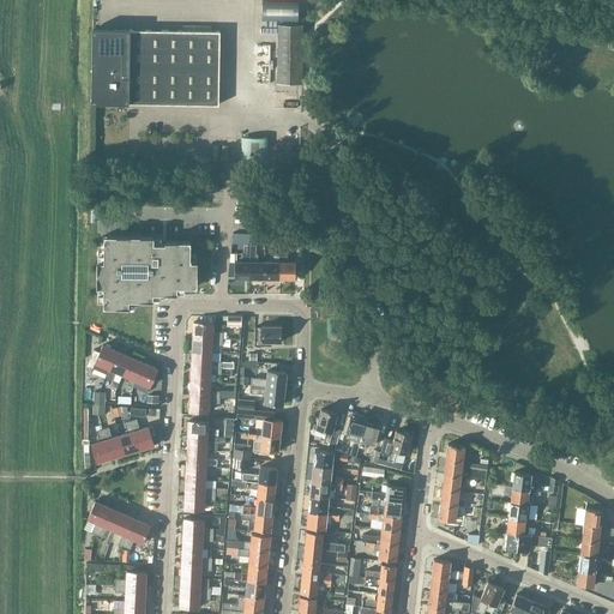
[(262,0),(262,19),(298,20),(298,1),(262,0)]
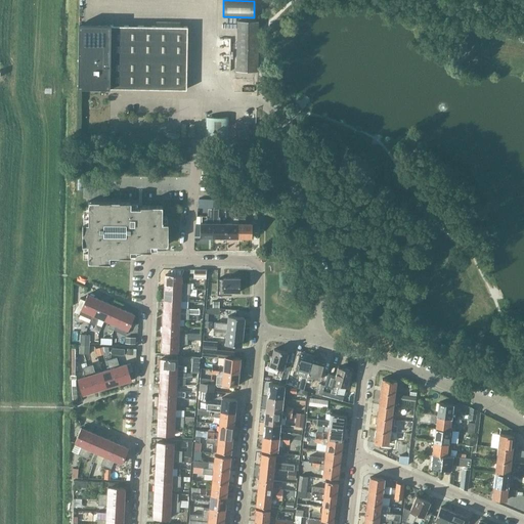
[(259,22),(258,22),(236,20),(235,71),(258,72),(259,22)]
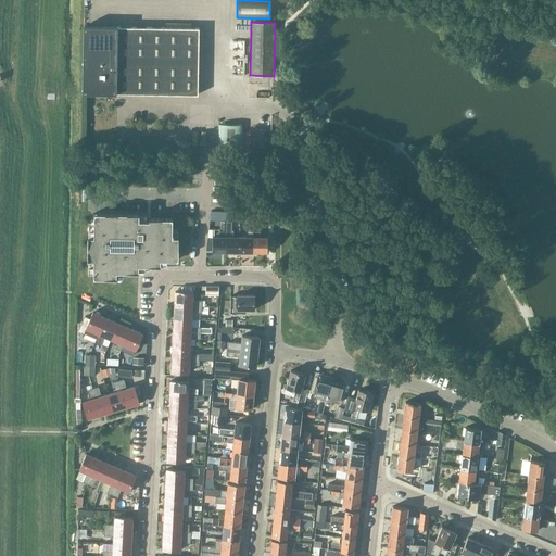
[(199,28),(84,26),(83,26),(81,92),(83,92),(198,95),(199,28)]
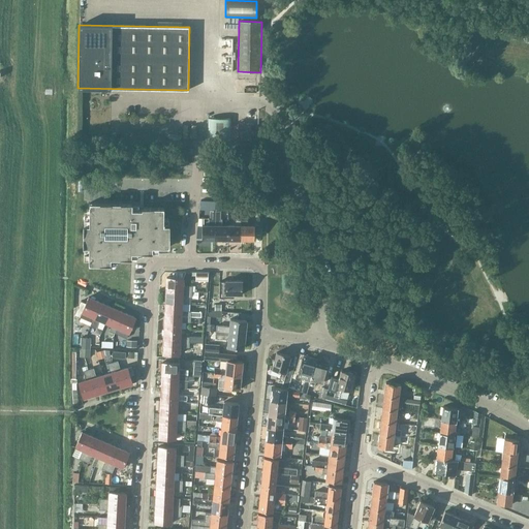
[(208,118),(208,138),(230,139),(230,119),(208,118)]
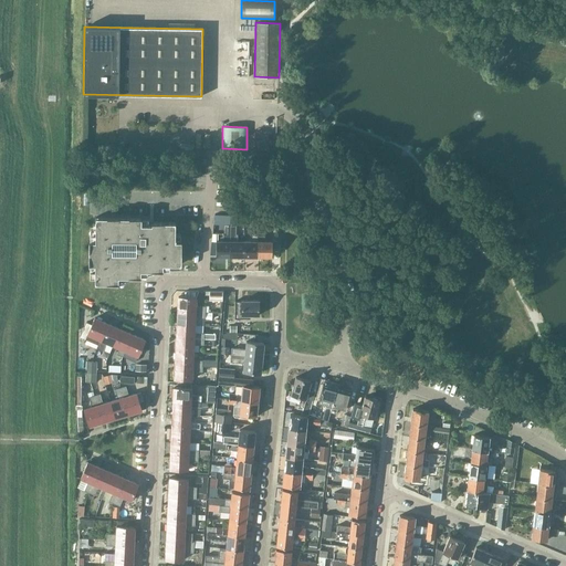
[(255,132),(255,149),(268,150),(269,132),(255,132)]
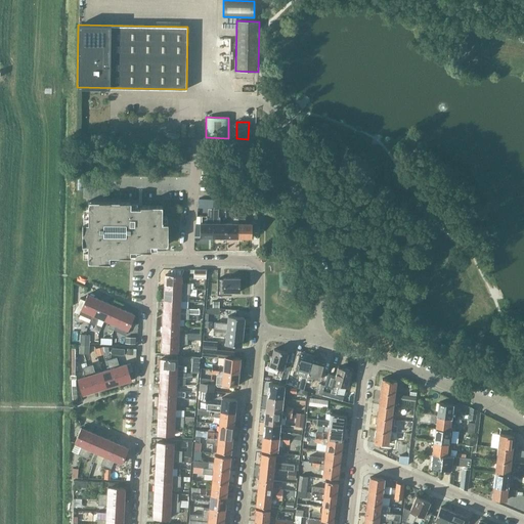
[(130,250),(130,244),(167,245),(168,223),(162,223),(162,206),(141,206),(140,206),(140,208),(136,208),(136,203),(130,203),(130,202),(88,201),(88,207),(88,223),(82,223),(82,245),(88,245),(87,262),(108,262),(108,261),(110,256),(116,256),(130,256),(130,250)]
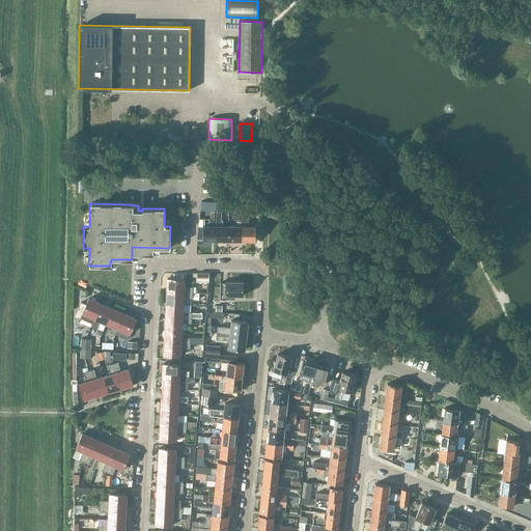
[(202,241),(216,241),(216,226),(216,212),(212,212),(211,212),(211,220),(208,220),(208,226),(202,226),(202,241)]
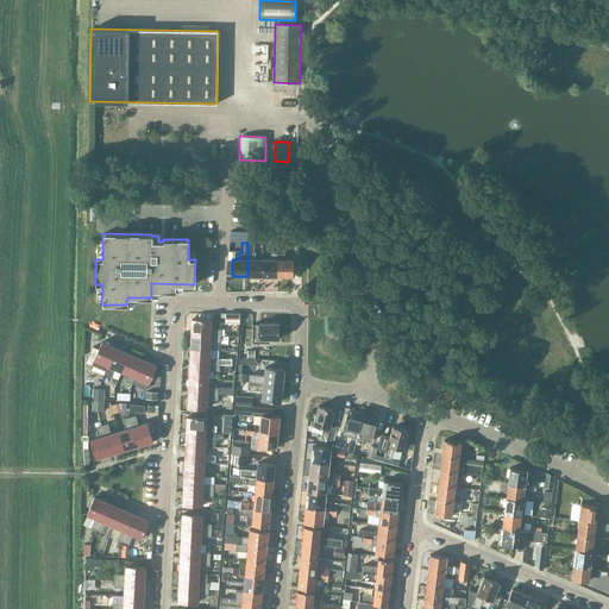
[(248,259),(248,276),(262,276),(262,259),(255,259),(255,252),(253,252),(253,243),(248,243),(248,259)]
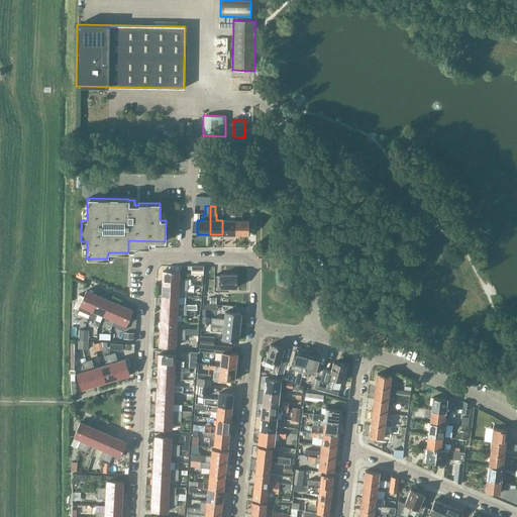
[(222,220),(222,234),(235,234),(235,220),(235,206),(229,206),(229,220),(222,220)]
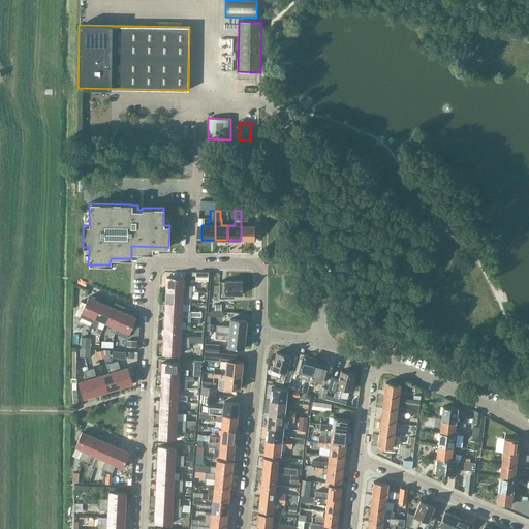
[(241,240),(254,240),(254,232),(254,225),(247,225),(247,211),(246,211),(242,211),(241,211),(241,225),(241,240)]
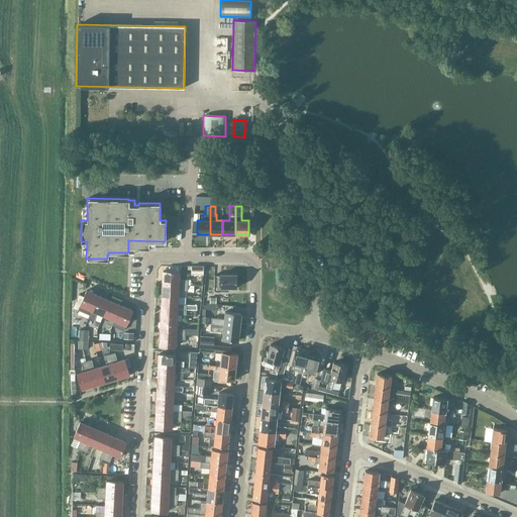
[(163,271),(163,284),(187,285),(188,279),(179,279),(179,272),(182,266),(168,266),(168,272),(163,271)]
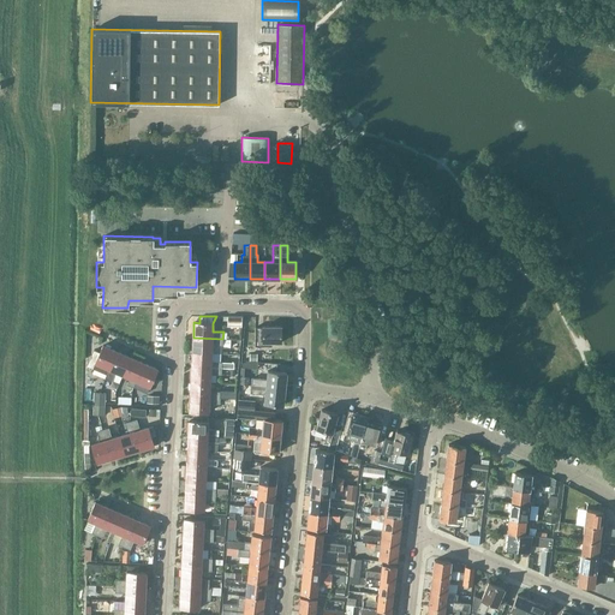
[(242,316),(227,316),(227,320),(227,327),(242,327),(242,316)]
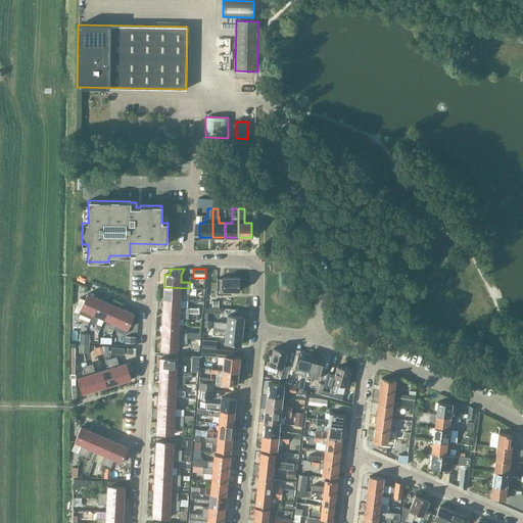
[(230,291),(239,291),(239,277),(224,277),(224,278),(217,278),(217,294),(230,294),(230,291)]
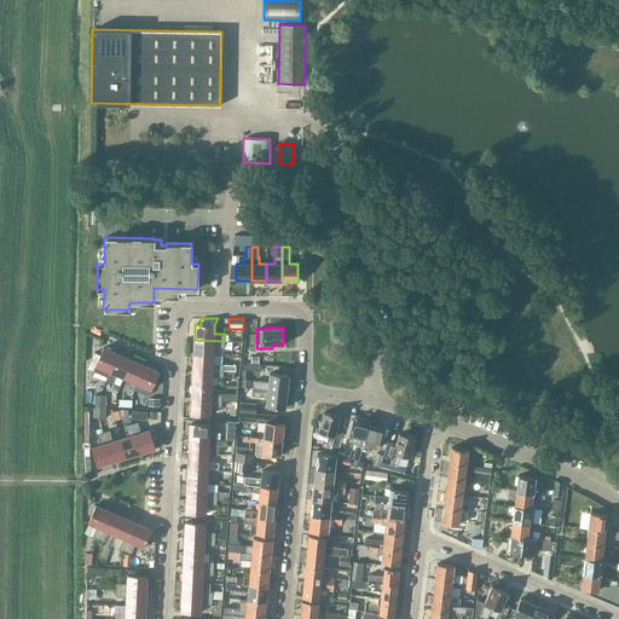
[(194,340),(194,354),(213,356),(213,347),(224,348),(224,341),(194,340)]
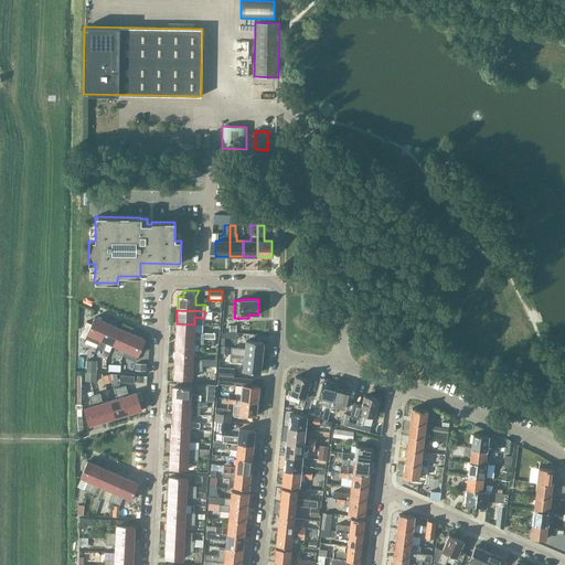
[(87,333),(85,339),(97,344),(107,323),(94,318),(92,323),(87,333)]
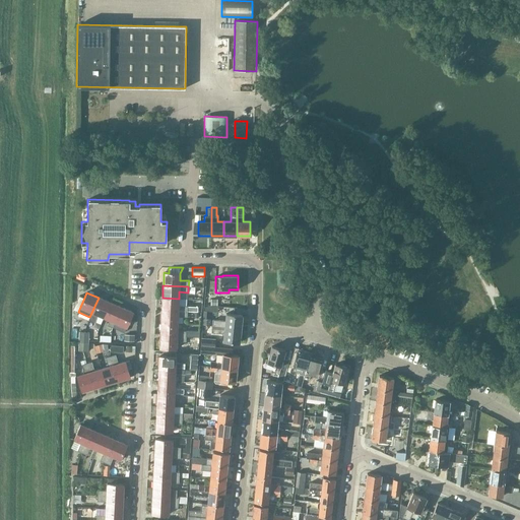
[(79,296),(73,309),(78,312),(80,307),(84,298),(79,296)]
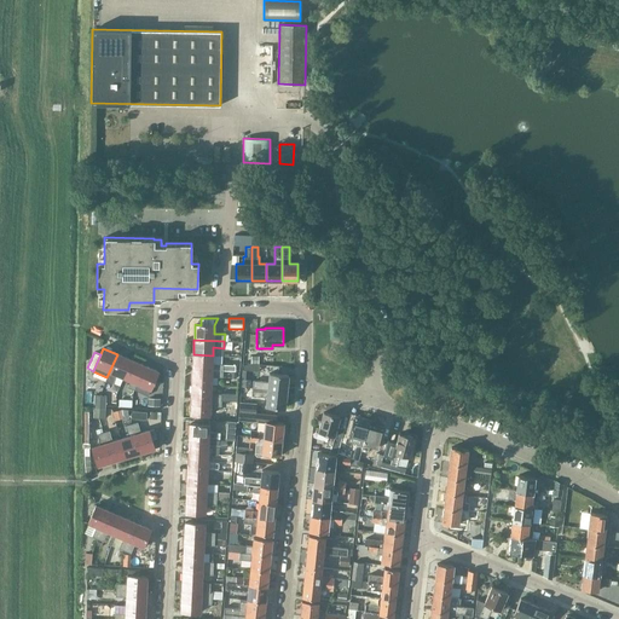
[(111,385),(116,375),(123,377),(131,359),(117,354),(106,377),(105,382),(111,385)]
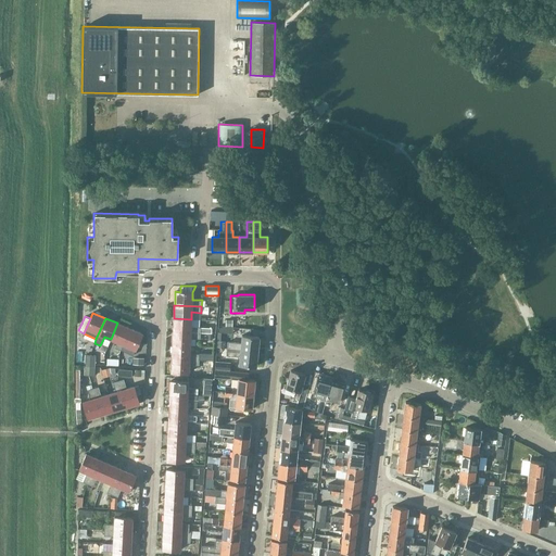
[(174,318),(173,331),(200,333),(200,327),(190,327),(191,319),(174,318)]
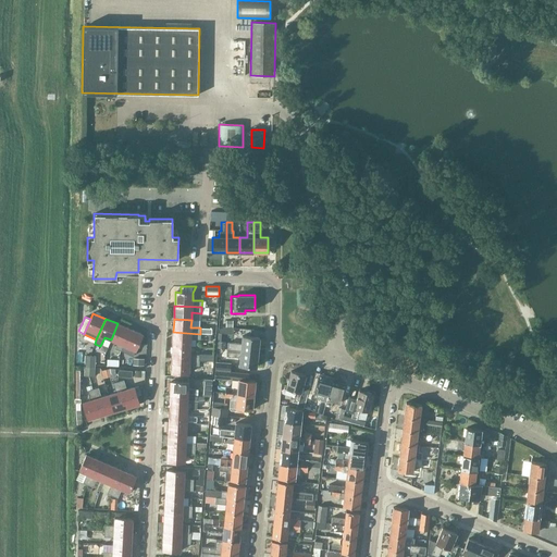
[(130,329),(118,323),(111,339),(118,343),(114,348),(120,350),(123,345),(130,329)]
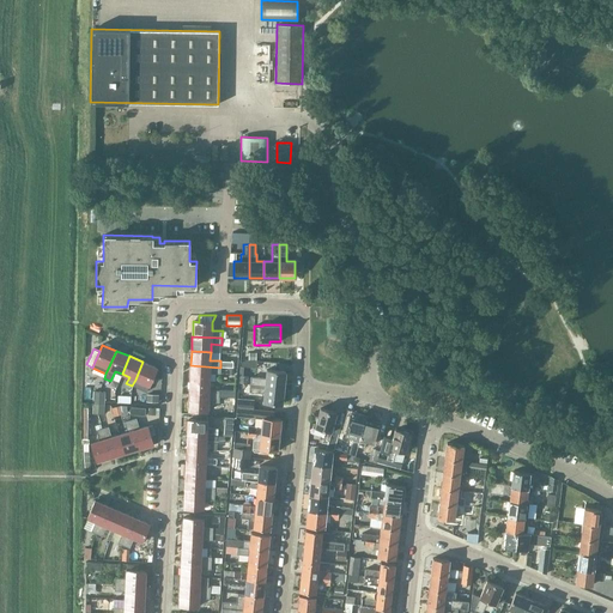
[(135,380),(132,386),(146,392),(149,386),(156,368),(143,362),(135,380)]
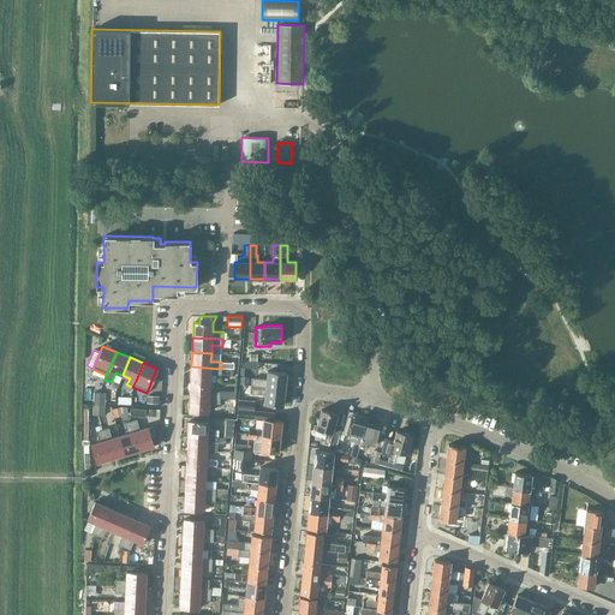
[(221,369),(191,366),(191,382),(209,382),(210,375),(221,375),(221,369)]
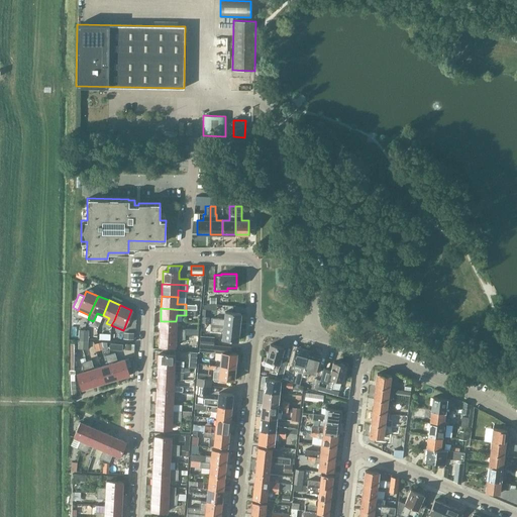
[(211,317),(211,324),(239,327),(241,313),(225,311),(224,319),(211,317)]
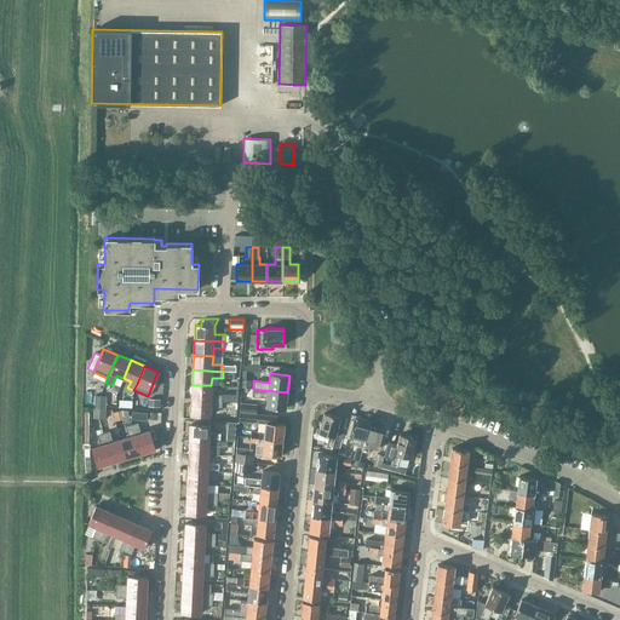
[(193,385),(191,400),(222,401),(222,400),(222,395),(211,394),(211,385),(193,385)]
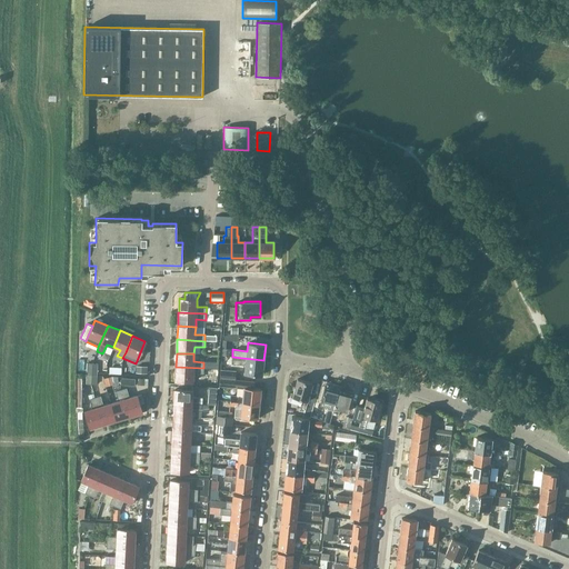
[(263,360),(232,357),(231,363),(245,365),(245,372),(262,375),(263,360)]
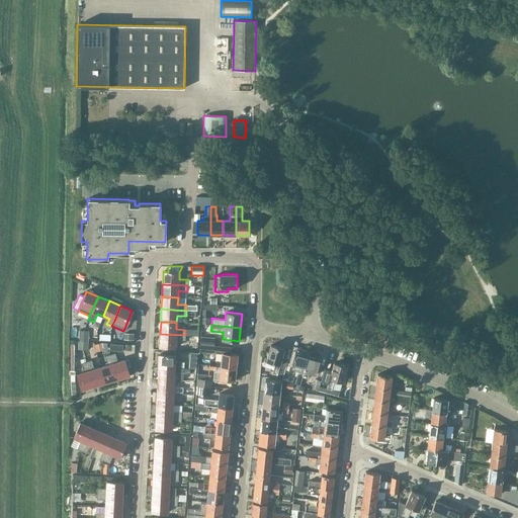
[(185,335),(160,334),(159,346),(175,347),(176,340),(185,340),(185,335)]
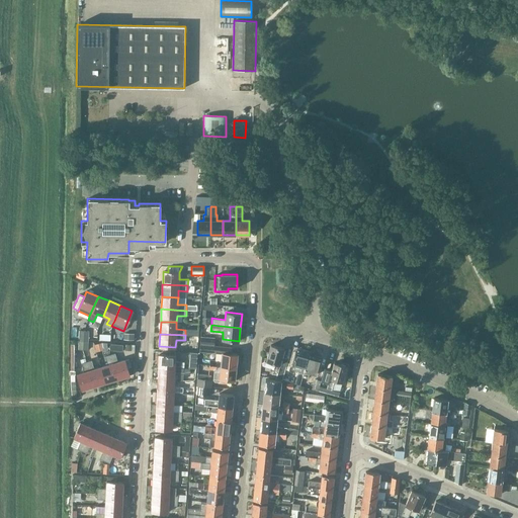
[(200,345),(214,346),(214,338),(200,337),(200,345)]
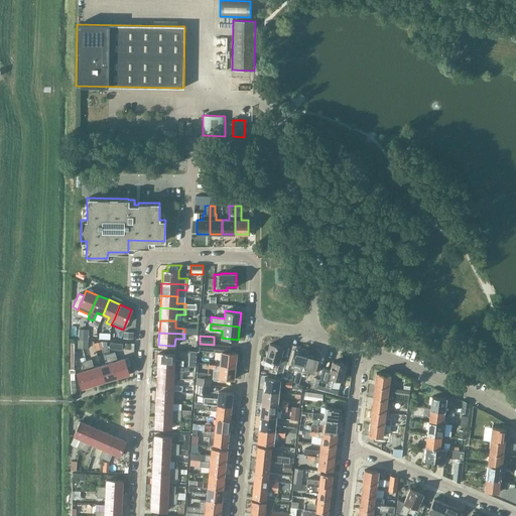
[(102,341),(94,343),(96,351),(104,349),(102,341)]
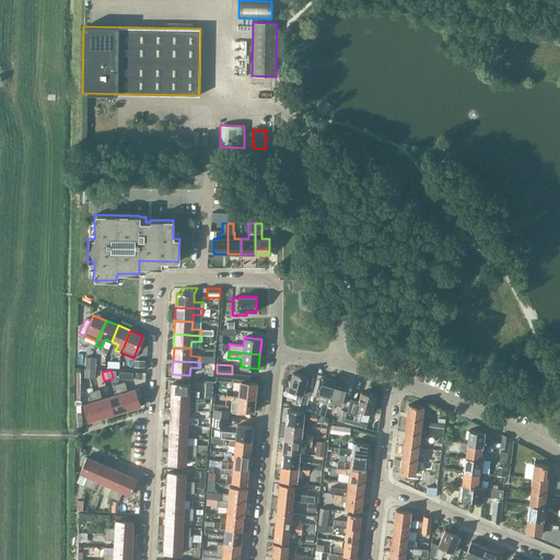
[(232,374),(231,381),(240,382),(249,383),(251,375),(232,373),(232,374)]
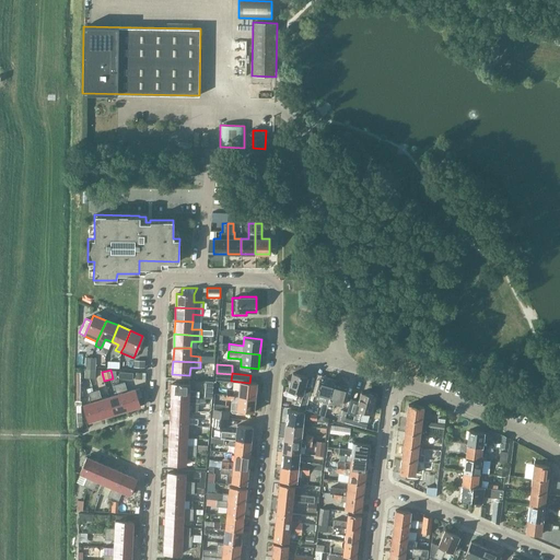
[(292,373),(288,389),(296,393),(293,404),(300,405),(306,407),(308,396),(312,388),(305,386),(307,377),(292,373)]
